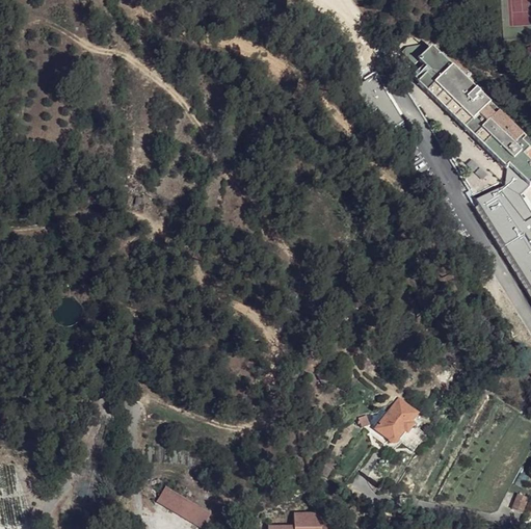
[(421,41),(396,48),(416,62),(420,58),(433,44),(421,41)]
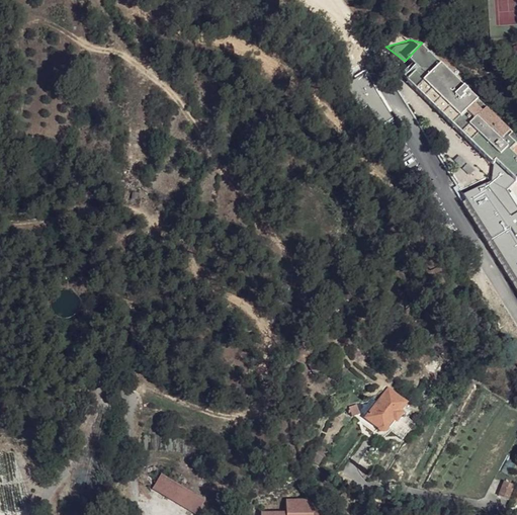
[(516,135),(422,43),(409,57),(420,67),(408,79),(494,163),(497,160),(516,179),(516,135)]
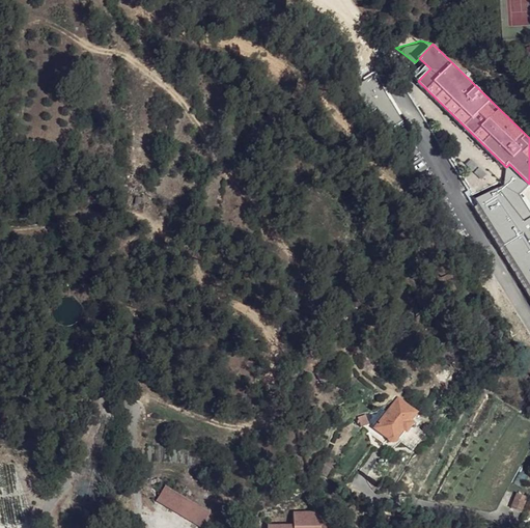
[(490,83),(484,89),(494,98),(499,92),(490,83)]
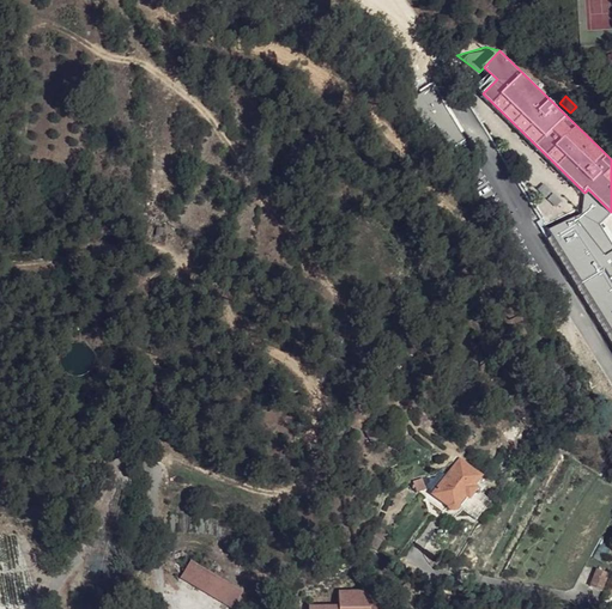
[(611,217),(597,225),(611,253),(611,217)]
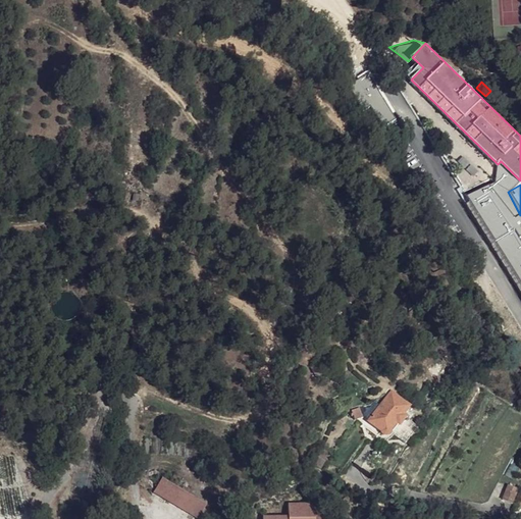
[(397,378),(402,373),(396,368),(392,373),(397,378)]
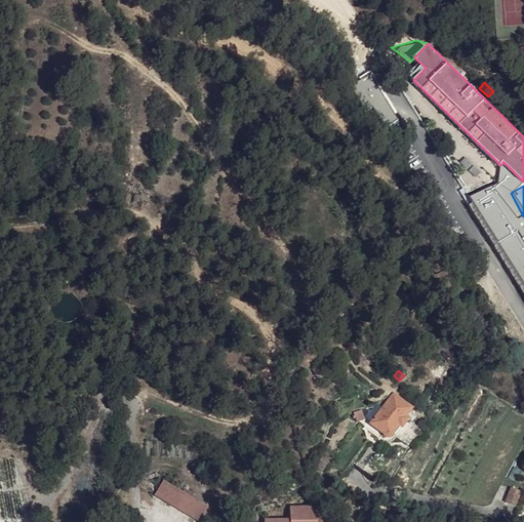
[(394,392),(370,422),(379,429),(384,432),(385,435),(387,436),(389,436),(391,435),(393,433),(393,431),(399,424),(402,426),(409,416),(406,414),(412,405),(394,392)]
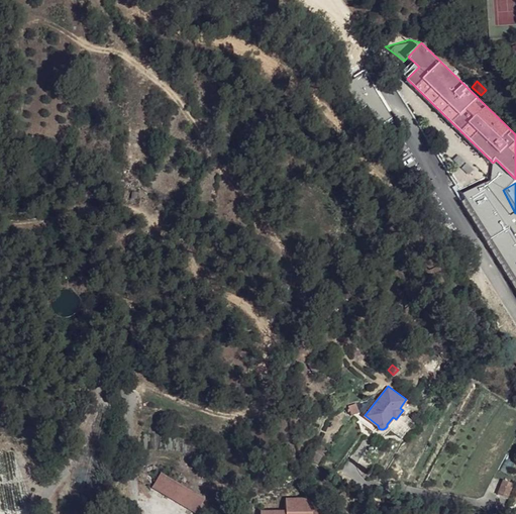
[(413,420),(403,410),(396,419),(393,417),(387,424),(402,434),(413,420)]
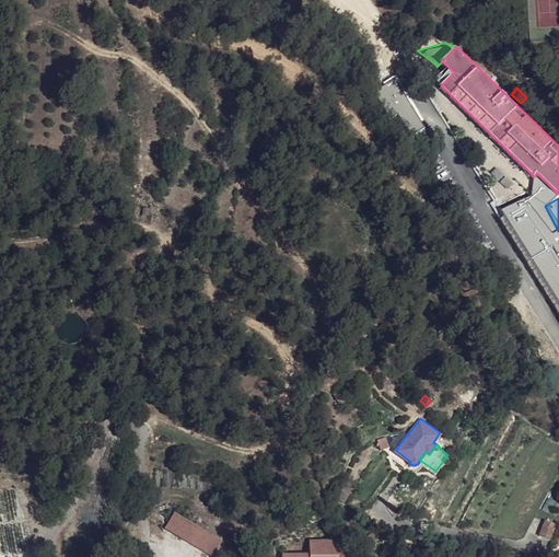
[(222,540),(174,510),(165,526),(213,555),(222,540)]
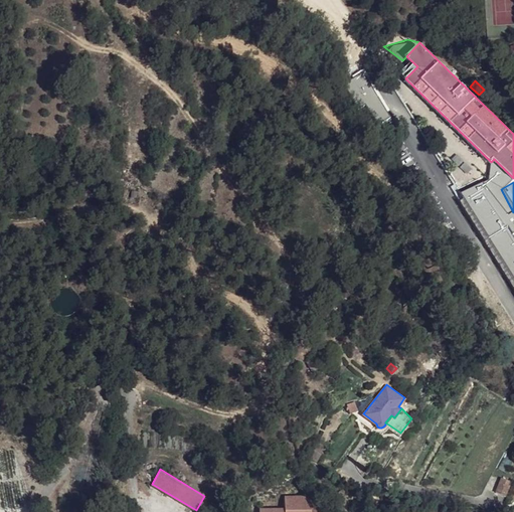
[(151,471),(143,472),(144,479),(152,478),(151,471)]
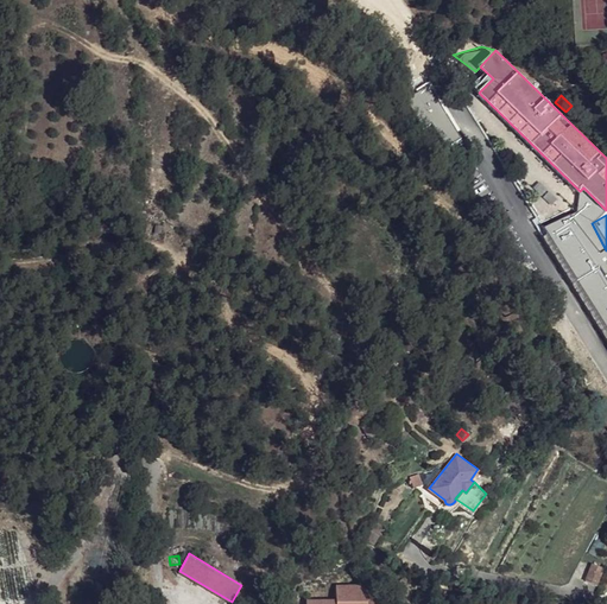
[(594,563),(587,579),(598,584),(605,566),(594,563)]
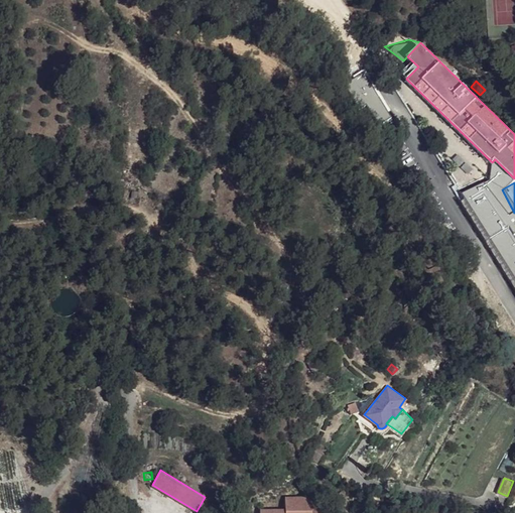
[(311,507),(311,495),(286,495),(286,508),(261,507),(261,512),(325,512),(325,507),(311,507)]
